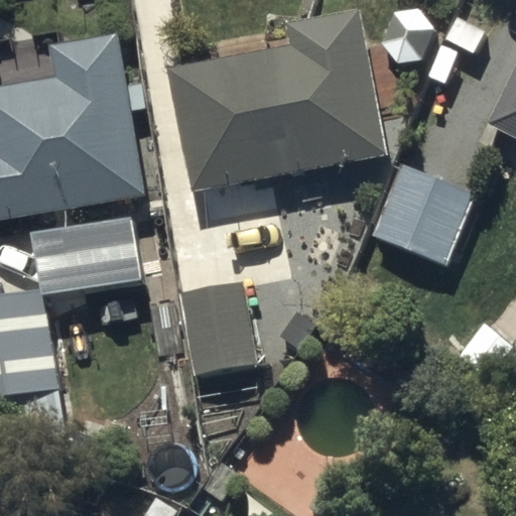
[(291,36),(165,59),(188,189),(388,153),(361,6),(288,19),(291,36)]
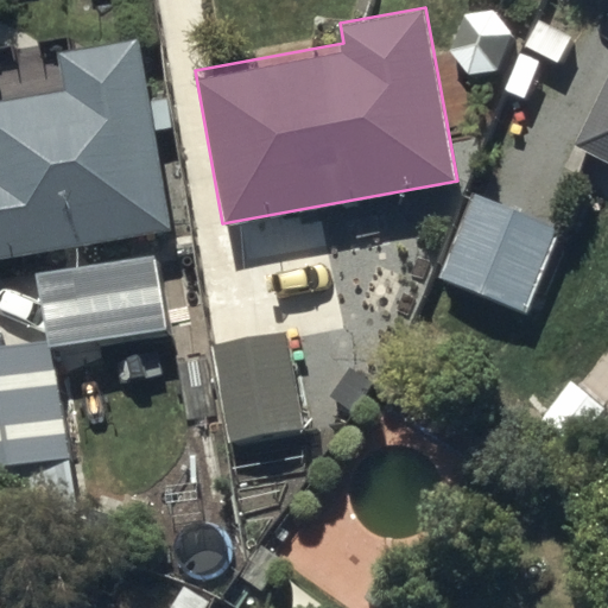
[(0,255),(171,227),(139,33),(61,46),(67,84),(0,95),(0,255)]
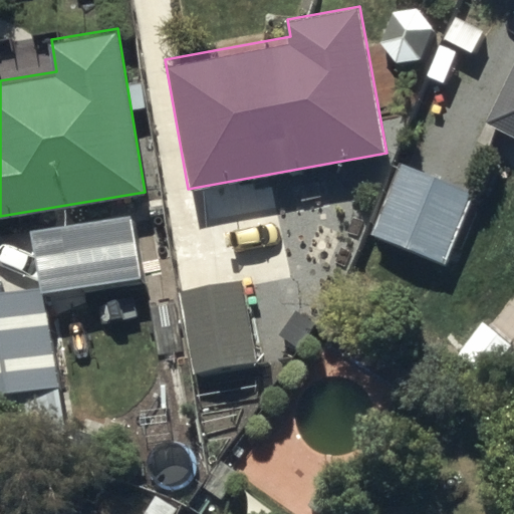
[(513,67),(487,126),(513,139),(513,67)]
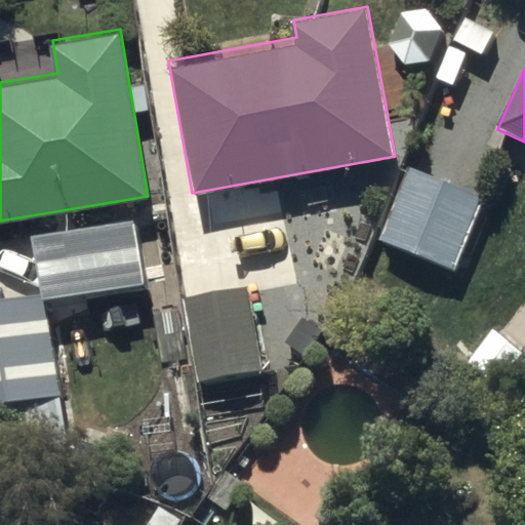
[(409,164),(378,235),(455,268),(485,197),(409,164)]
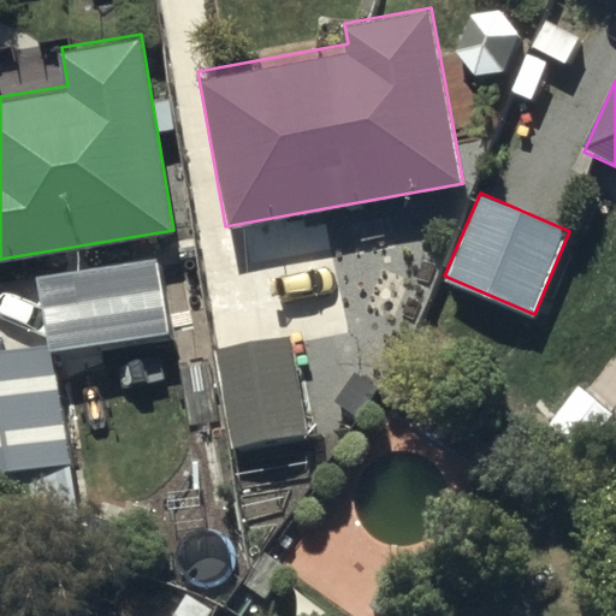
[(295,335),(219,347),(237,455),(312,443),(295,335)]
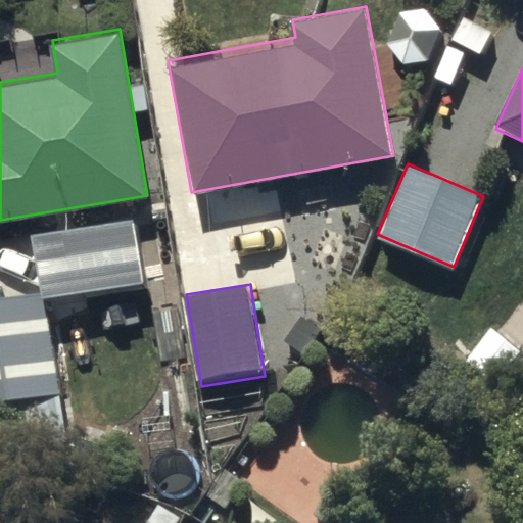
[(47,286),(0,297),(0,402),(72,386),(47,286)]
